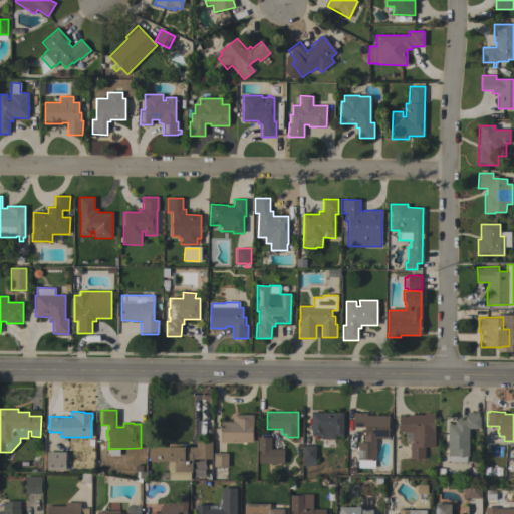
[(343,413),(342,435),(335,435),(335,439),(321,439),(321,435),(311,435),(311,429),(309,429),(309,425),(311,425),(311,412),(343,413)]
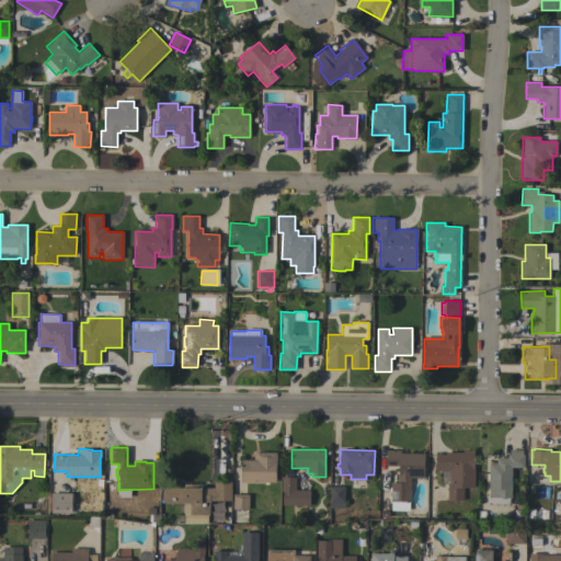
[(522,449),(522,454),(524,454),(524,467),(512,467),(512,504),(490,504),(490,497),(489,497),(489,490),(489,462),(496,462),(496,458),(507,458),(507,454),(510,454),(510,449),(522,449)]
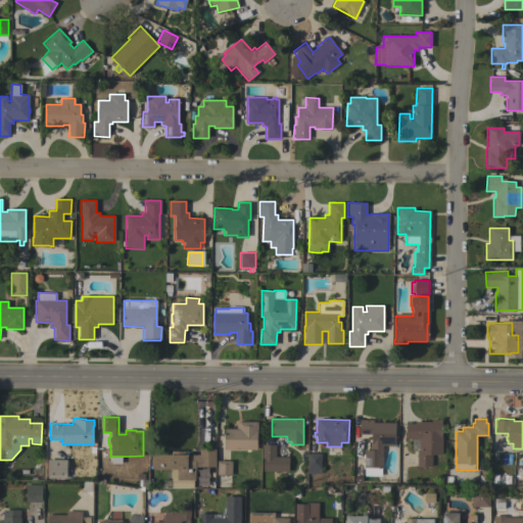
[(395,445),(382,445),(382,448),(384,448),(384,452),(382,452),(382,468),(364,468),(364,458),(363,458),(363,455),(364,455),(364,449),(370,449),(371,443),(371,435),(361,435),(361,434),(360,434),(360,420),(373,420),(373,422),(395,423),(395,445)]
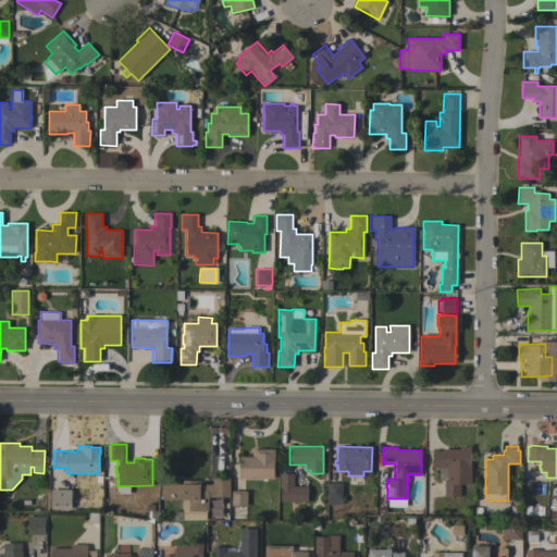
[(445,480),(445,469),(438,469),(438,467),(432,467),(432,450),(442,450),(442,449),(459,449),(459,447),(470,447),(470,465),(471,465),(471,484),(459,484),(459,497),(444,497),(444,480),(445,480)]
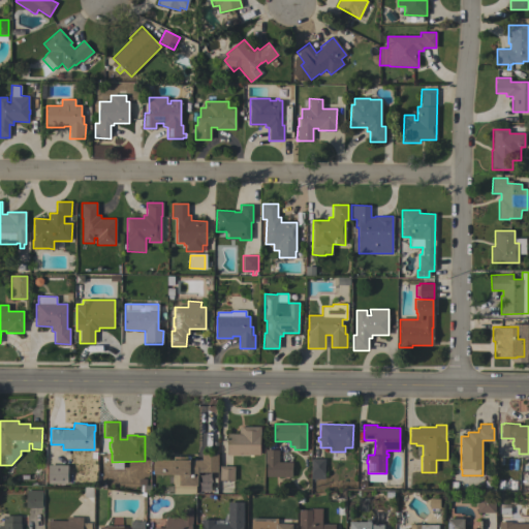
[(239,434),(239,427),(242,427),(260,427),(259,455),(253,455),(253,457),(249,457),(249,455),(226,455),(227,433),(239,434)]
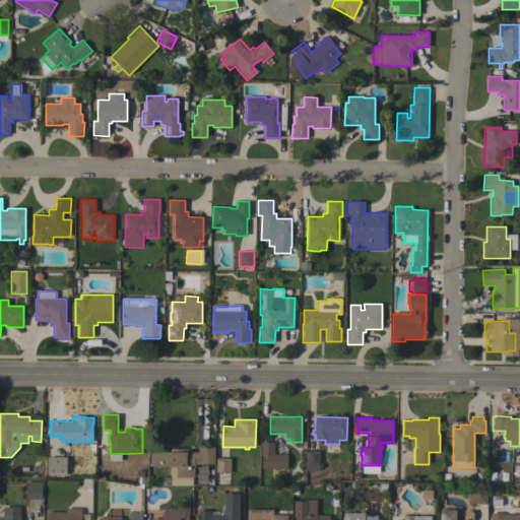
[(262,468),(262,456),(260,456),(261,442),(274,442),(273,454),(287,454),(286,469),(262,468)]
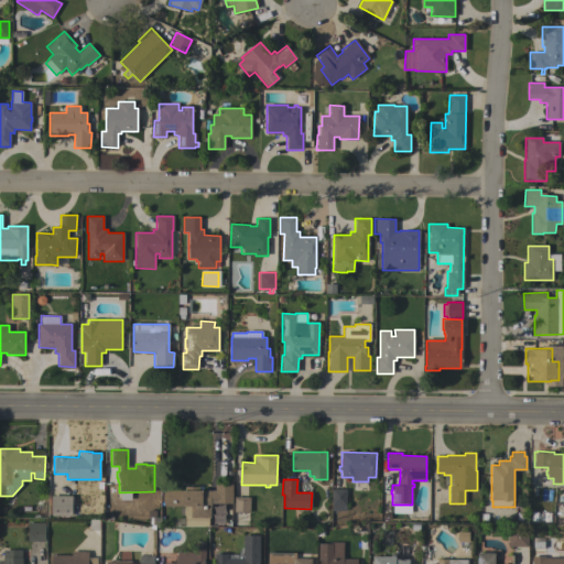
[(191,518),(191,507),(163,506),(164,486),(198,487),(198,490),(203,490),(203,491),(215,491),(215,485),(232,485),(232,502),(229,502),(229,505),(218,503),(210,503),(210,518),(191,518)]
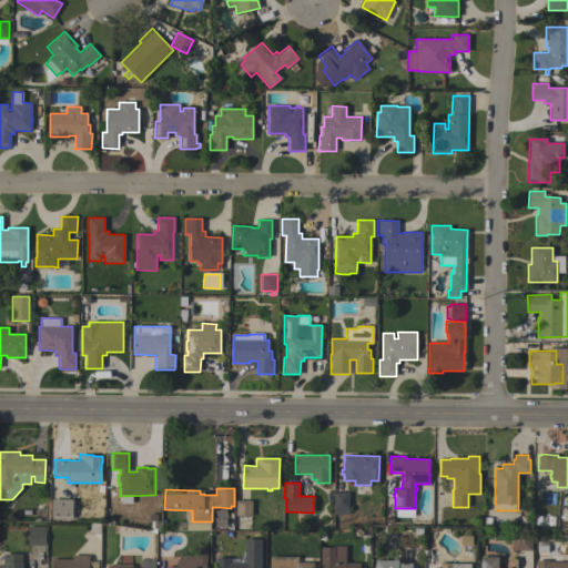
[(348,514),(334,514),(334,493),(348,493),(348,514)]
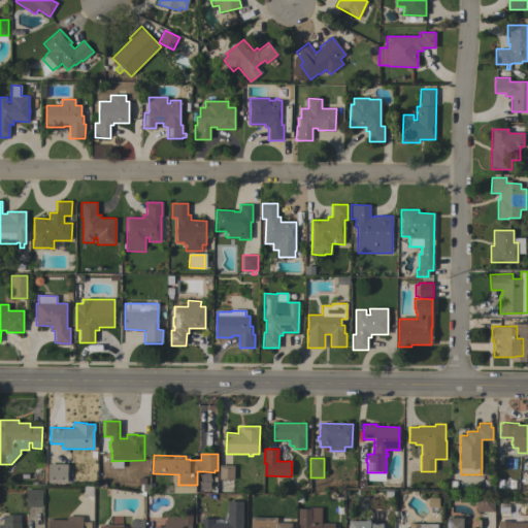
[(67,464),(67,483),(47,483),(47,464),(67,464)]
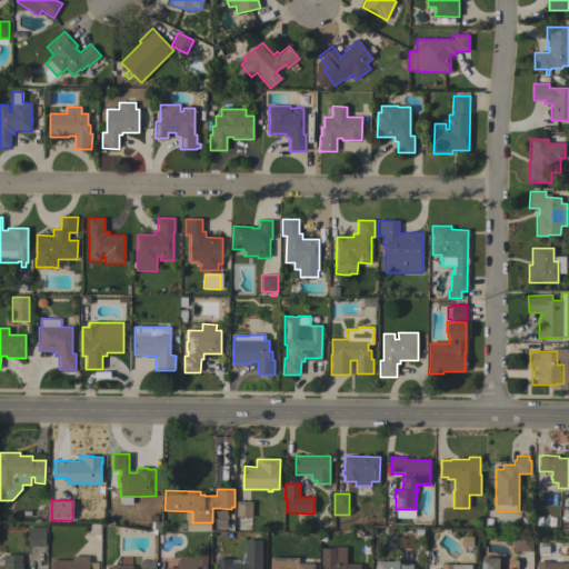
[(252,501),(252,517),(237,517),(237,501),(252,501)]
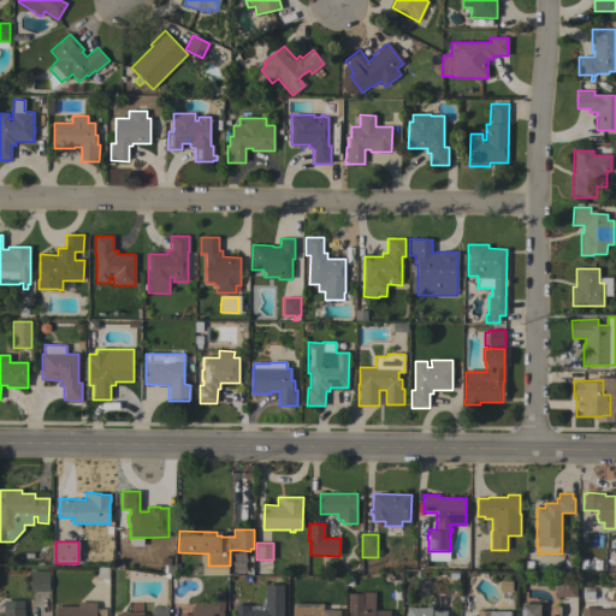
[(226,567),(206,567),(206,554),(201,554),(201,575),(226,574),(226,567)]
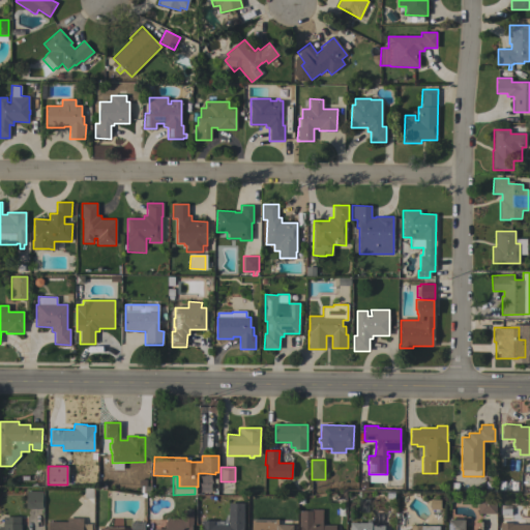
[(509,481),(518,481),(519,491),(510,491),(509,481)]
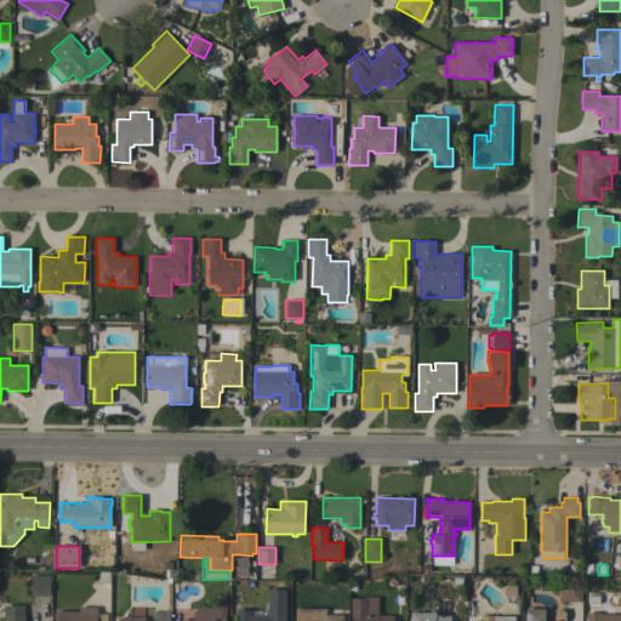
[(238,580),(238,565),(254,565),(254,580),(238,580)]
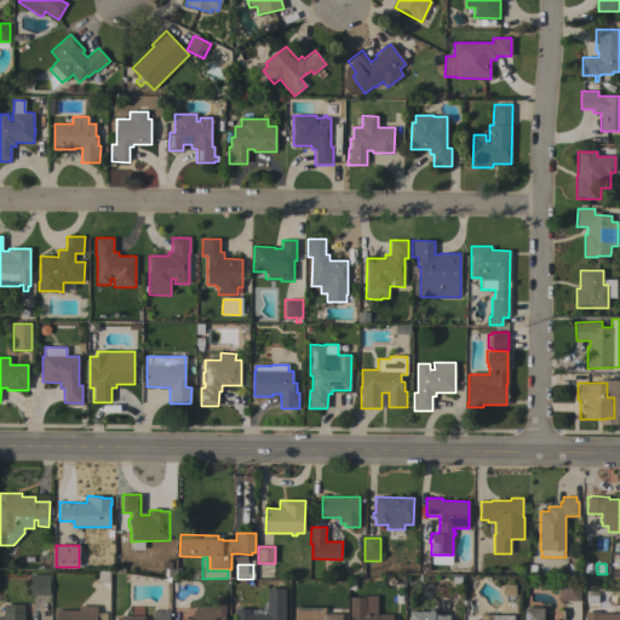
[(97,572),(109,572),(109,583),(98,584),(97,572)]
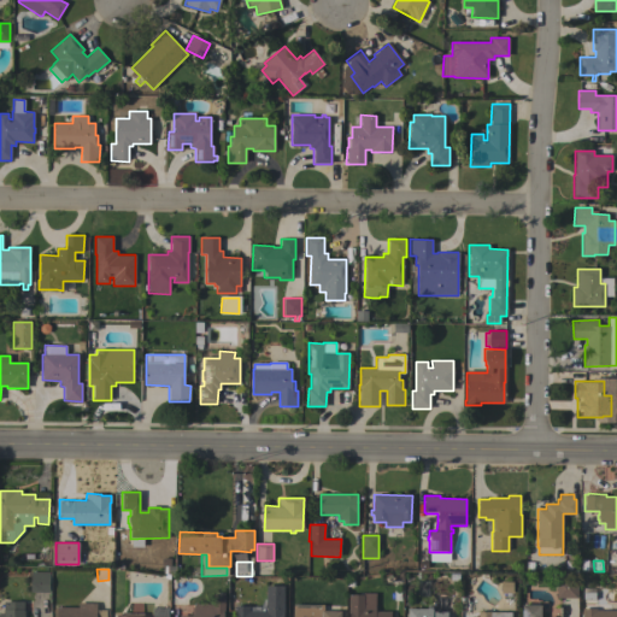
[(50,571),(50,592),(30,592),(30,571),(50,571)]
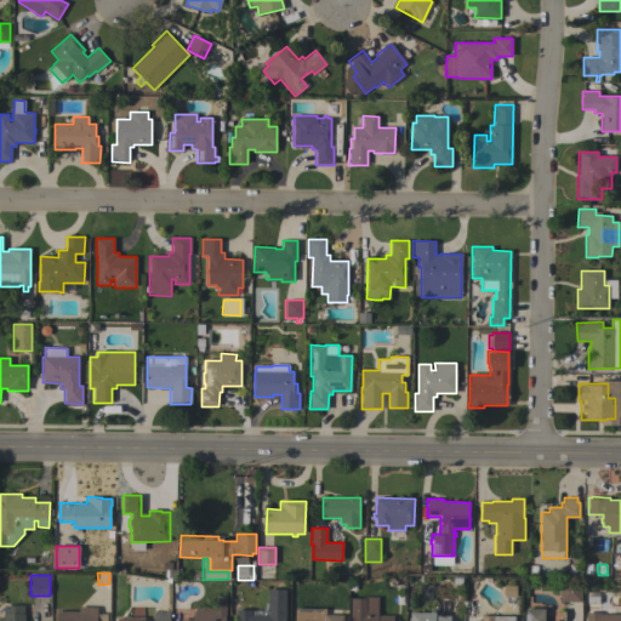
[(581,584),(581,602),(559,602),(559,584),(581,584)]
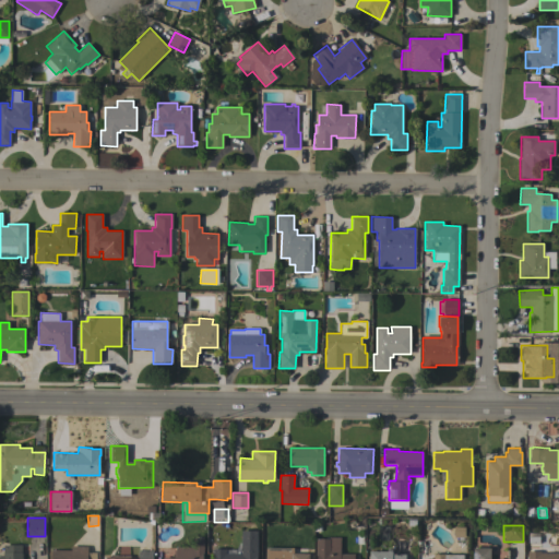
[(453,527),(464,527),(464,538),(453,538),(453,527)]
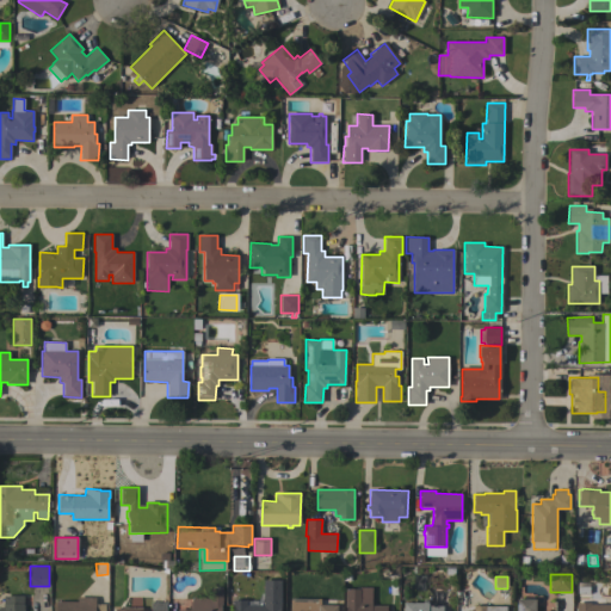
[(346,610),(346,608),(345,608),(345,588),(359,588),(359,587),(371,587),(371,605),(387,605),(387,610),(346,610)]
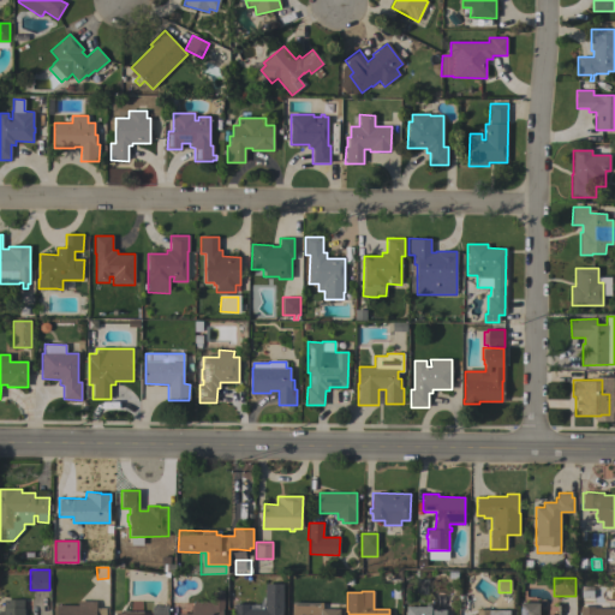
[(614,614),(579,614),(580,597),(581,597),(581,591),(592,591),(592,597),(593,597),(593,602),(607,602),(607,603),(614,603),(614,614)]
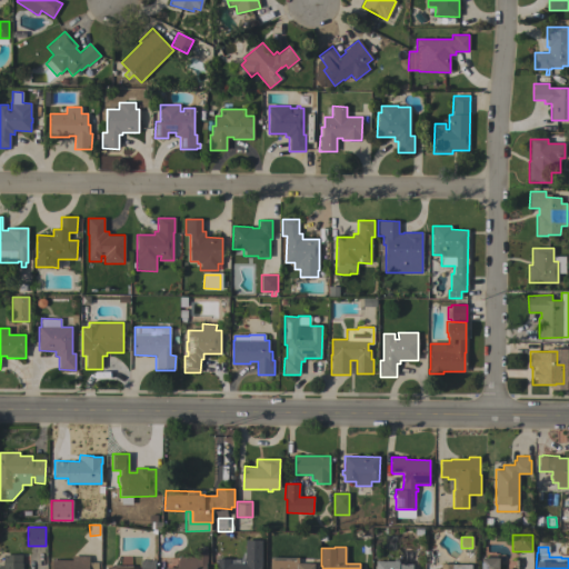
[(165,568),(177,568),(177,560),(178,560),(178,557),(196,557),(196,548),(207,548),(207,563),(206,563),(206,568),(165,568)]
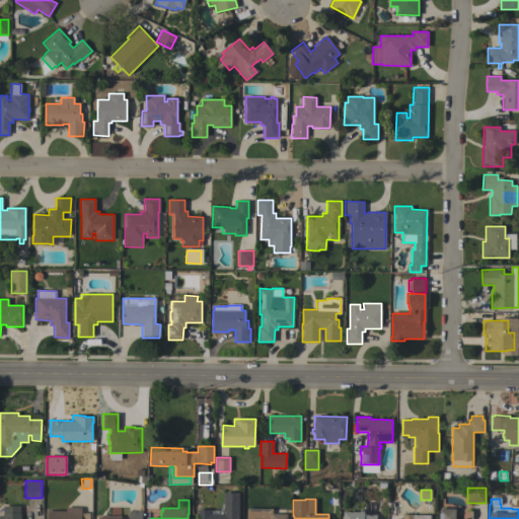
[(3,506),(19,506),(19,518),(20,518),(0,518),(0,516),(3,516),(3,506)]
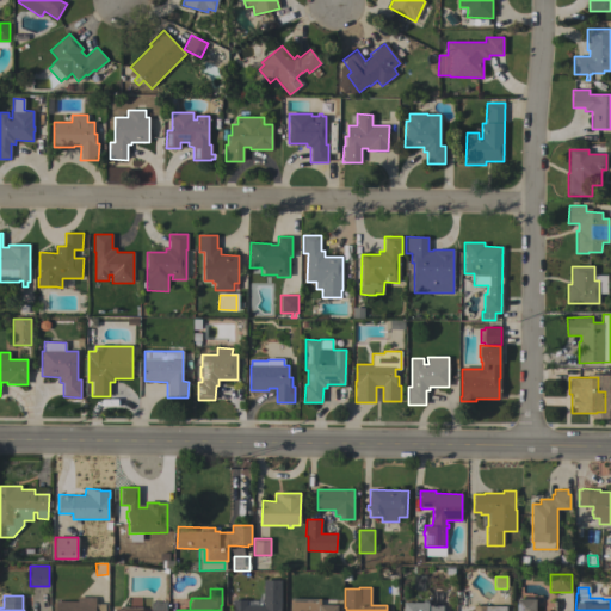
[(491,597),(505,596),(505,604),(491,605),(491,597)]
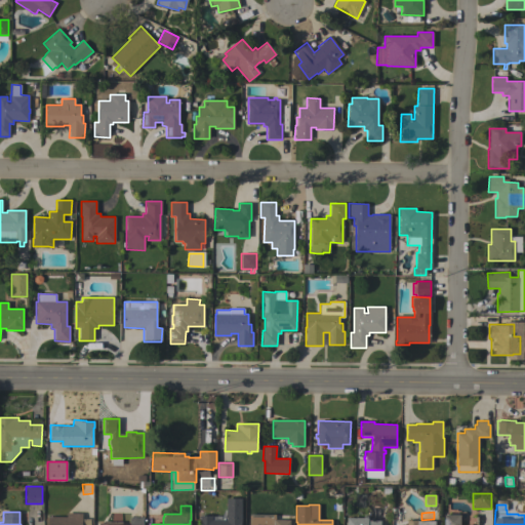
[(90,519),(90,524),(47,524),(47,517),(66,517),(66,513),(82,513),(82,519),(90,519)]
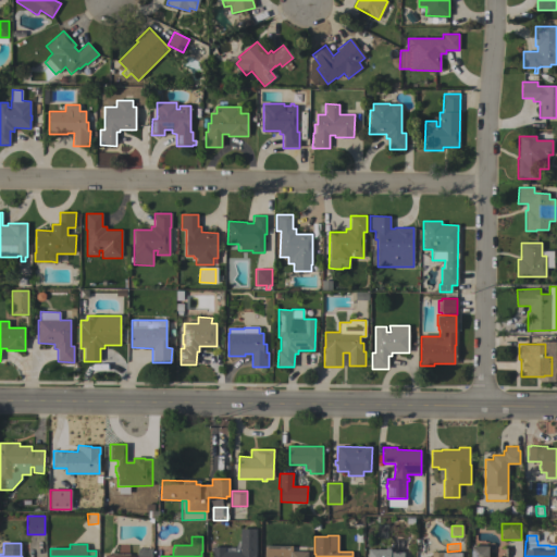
[(291,545),(261,546),(261,556),(306,556),(306,552),(291,552),(291,545)]
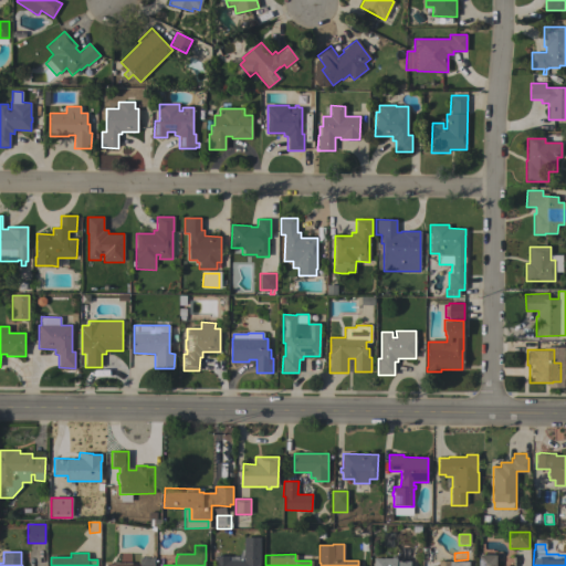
[(228,556),(228,555),(245,556),(245,565),(216,565),(216,563),(216,556),(228,556)]
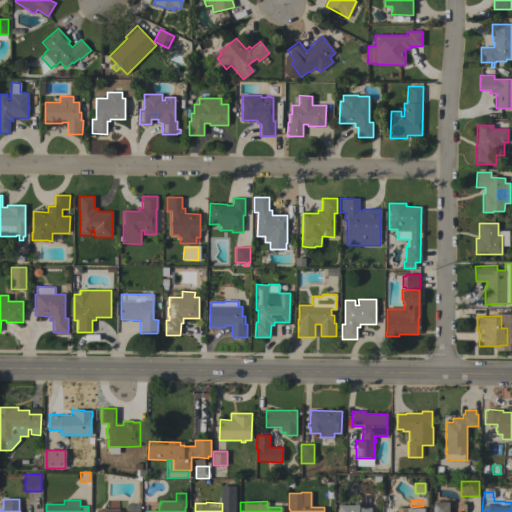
[(433,511),(433,502),(449,502),(448,511),(433,511)]
